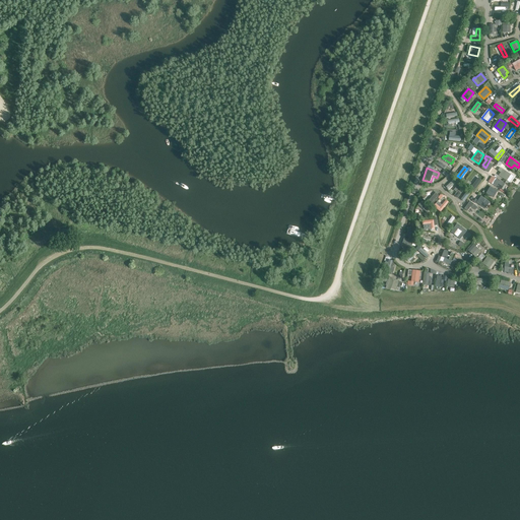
[(507,181),(511,175),(503,170),(499,176),(507,181)]
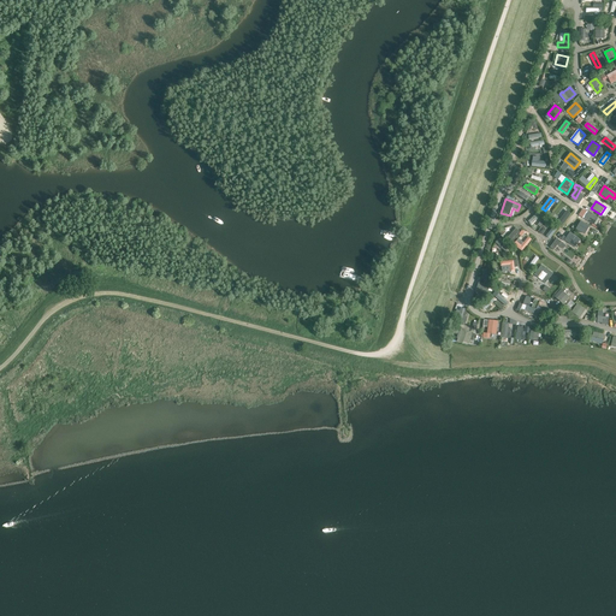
[(567,211),(558,223),(562,225),(572,214),(567,211)]
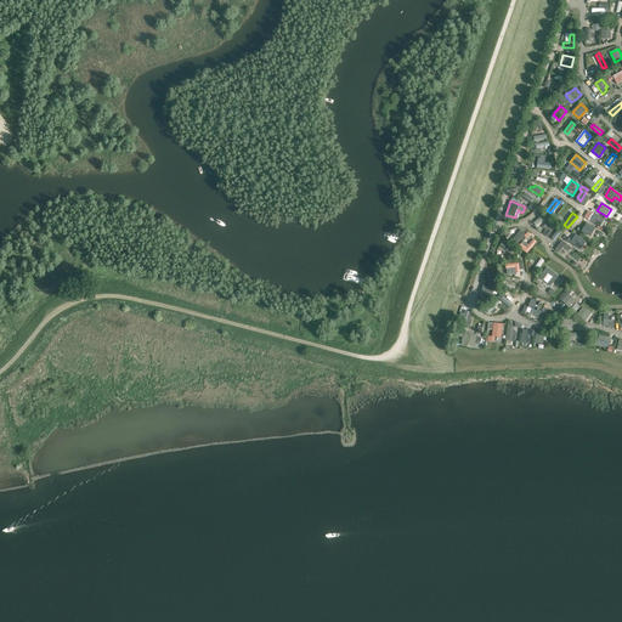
[(595,214),(591,221),(599,227),(604,220),(595,214)]
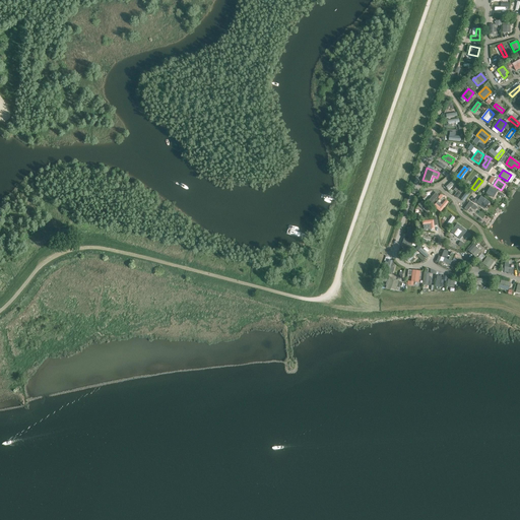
[(457,182),(454,180),(447,186),(449,189),(457,182)]
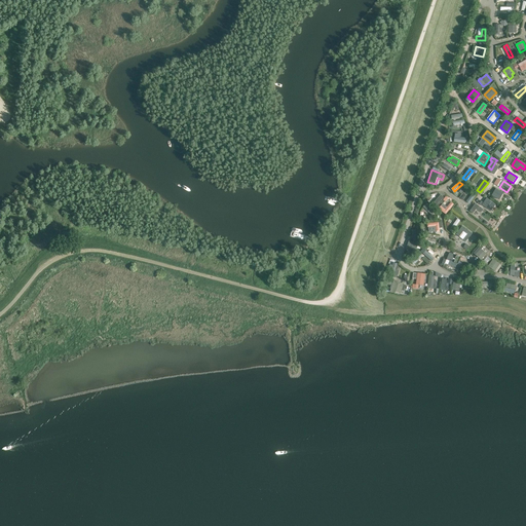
[(496,189),(493,196),(499,199),(502,193),(496,189)]
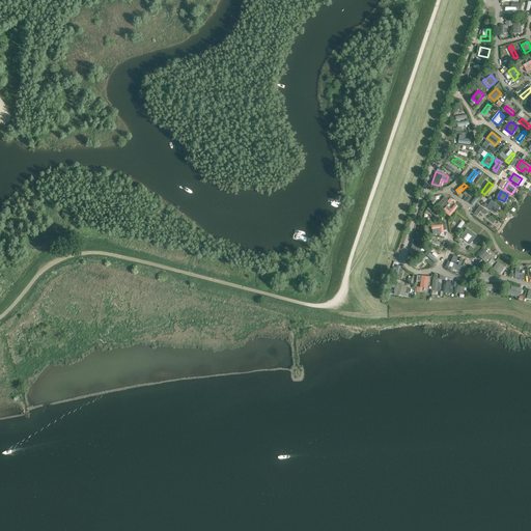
[(477,196),(471,203),(474,206),(480,198),(480,199),(484,195),(480,192),(477,196)]
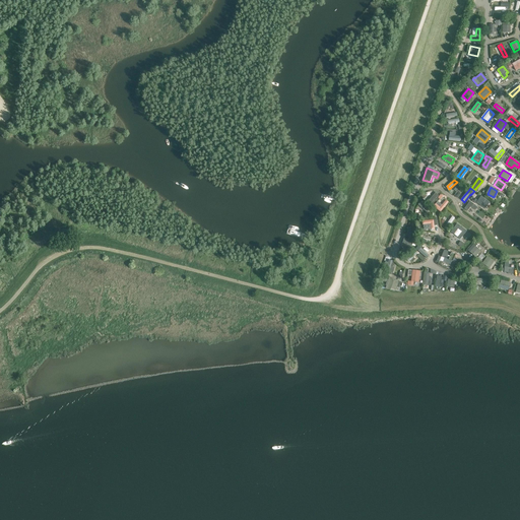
[(436,193),(428,201),(431,204),(439,195),(436,193)]
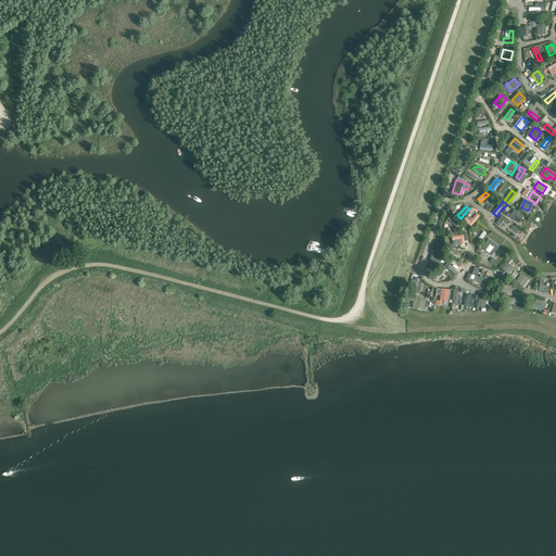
[(519,224),(523,216),(515,210),(512,214),(508,213),(506,216),(509,218),(510,217),(519,224)]
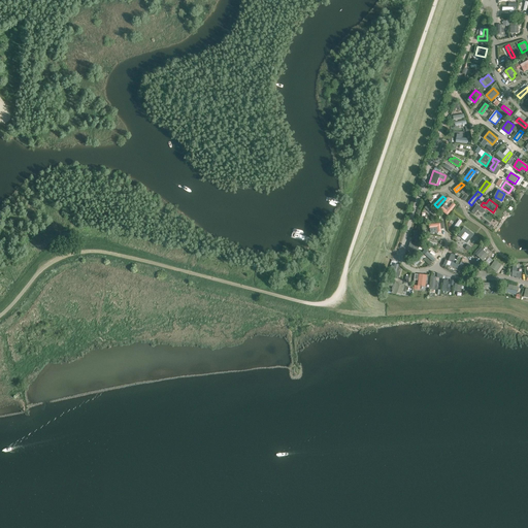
[(442,207),(440,209),(448,216),(454,208),(456,205),(453,203),(451,206),(449,208),(448,210),(442,207)]
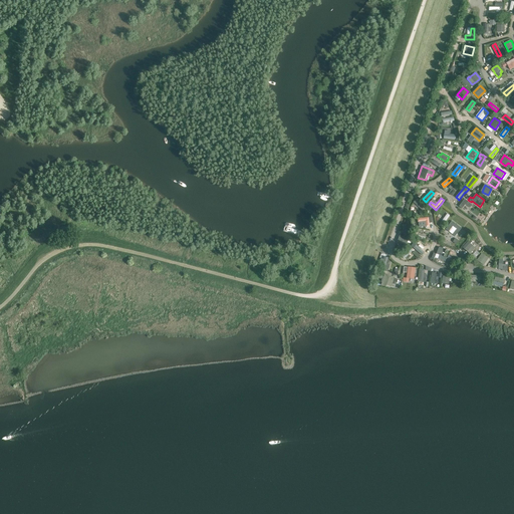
[(414,202),(423,211),(426,208),(417,199),(414,202)]
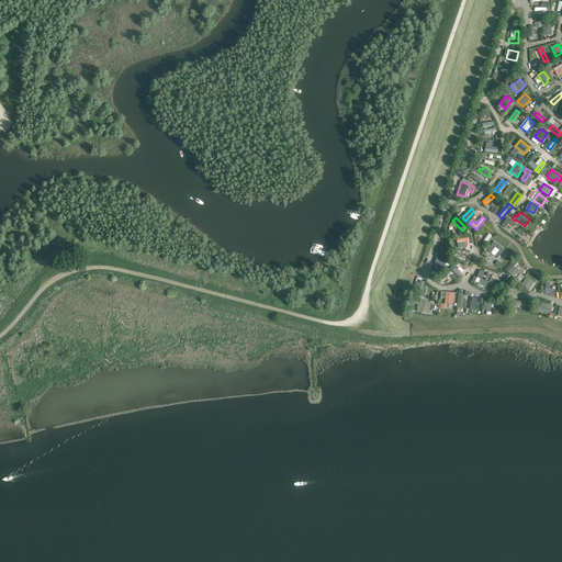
[(514,227),(516,224),(508,217),(502,226),(506,228),(509,224),(514,227)]
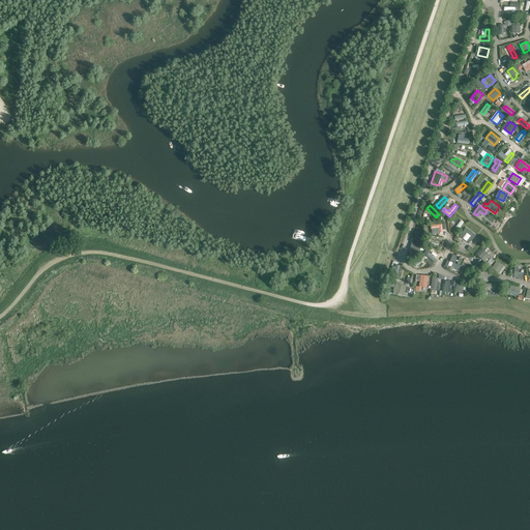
[(442,225),(431,226),(431,229),(432,229),(432,234),(440,233),(440,234),(443,234),(442,225)]
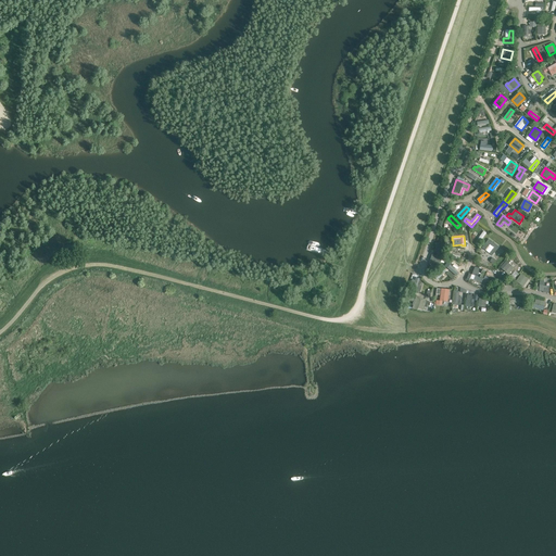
[(489,239),(482,248),(493,255),(500,247),(489,239)]
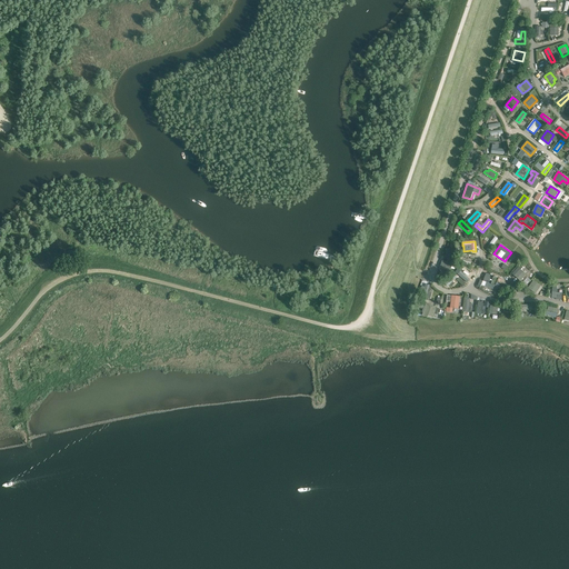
[(442,260),(439,268),(445,270),(450,272),(451,269),(452,265),(442,260)]
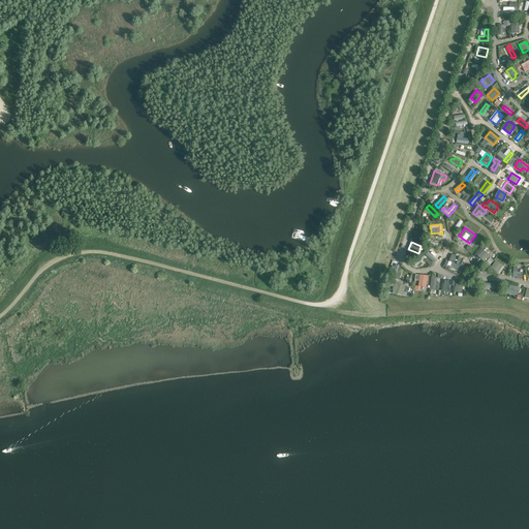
[(484,250),(478,256),(484,261),(490,255),(484,250)]
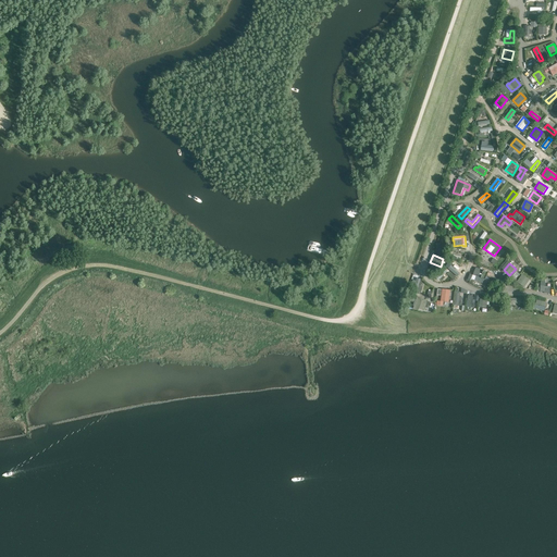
[(448,269),(456,275),(458,273),(452,267),(448,269)]
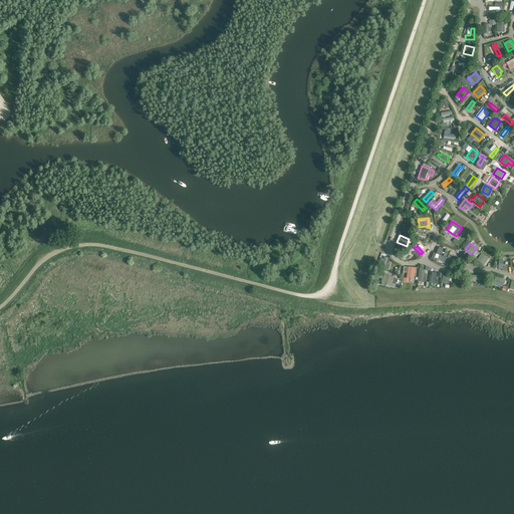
[(439,247),(437,254),(440,255),(447,258),(449,259),(451,252),(439,247)]
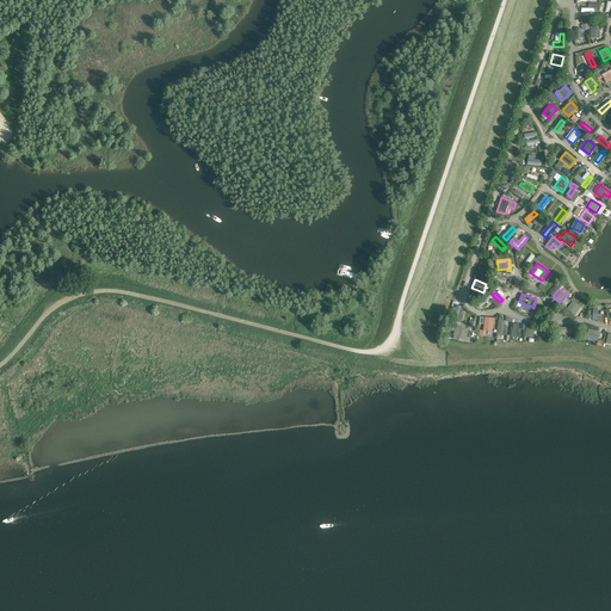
[(491,298),(487,296),(477,306),(481,308),(491,298)]
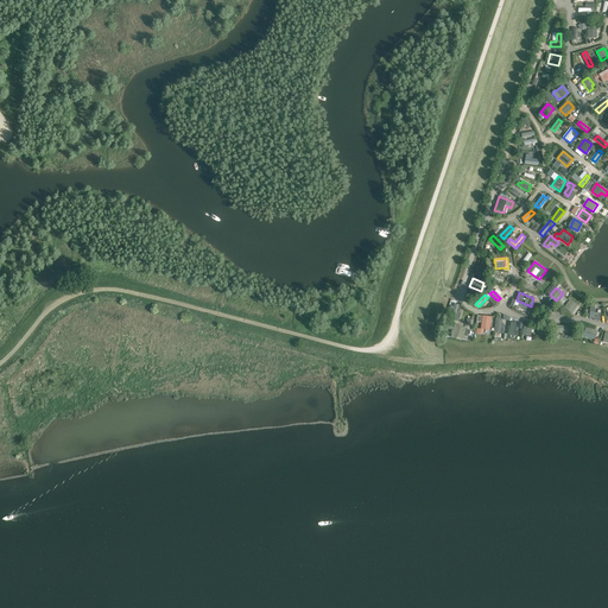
[(489,298),(488,299),(491,302),(491,303),(495,306),(498,303),(494,299),(491,297),(489,298)]
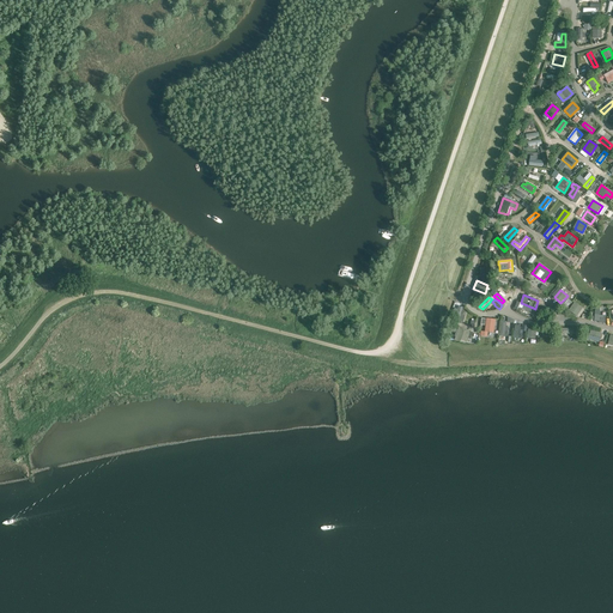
[(575,303),(569,311),(577,316),(583,308),(575,303)]
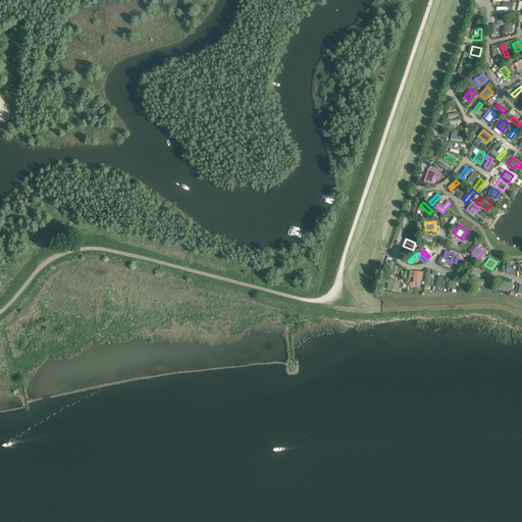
[(422,272),(414,271),(413,282),(410,282),(409,285),(415,286),(416,283),(421,283),(422,272)]
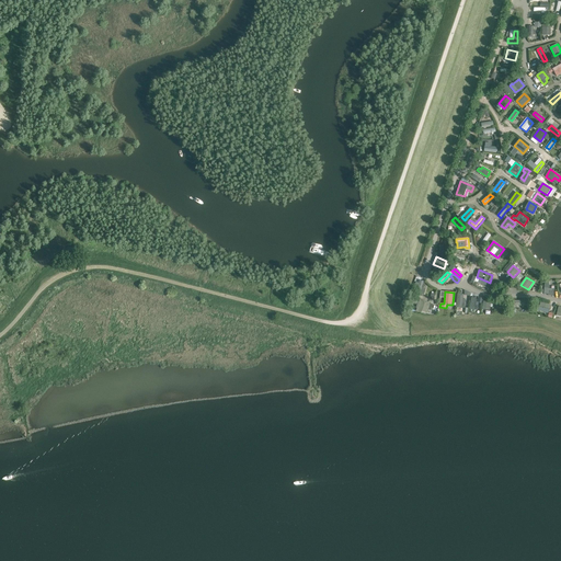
[(422,311),(427,313),(431,304),(420,299),(416,311),(422,312),(422,311)]
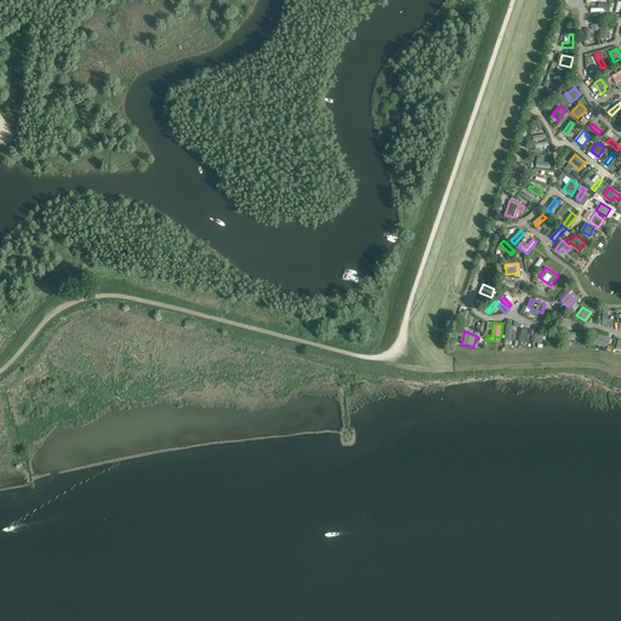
[(542,343),(543,335),(535,334),(534,343),(542,343)]
